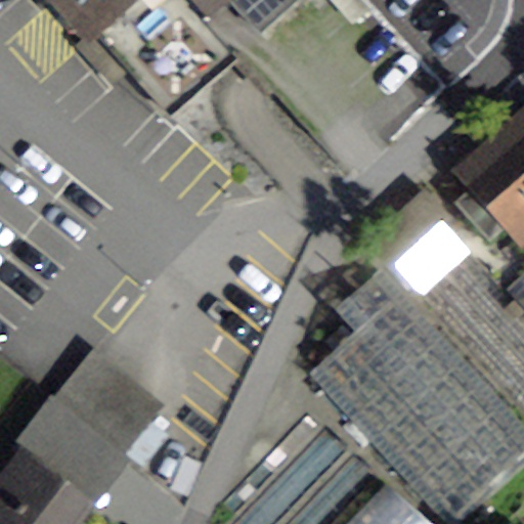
[(185,17),(206,0),(53,0),(74,23),(93,22),(134,69),(188,22),(185,17)]
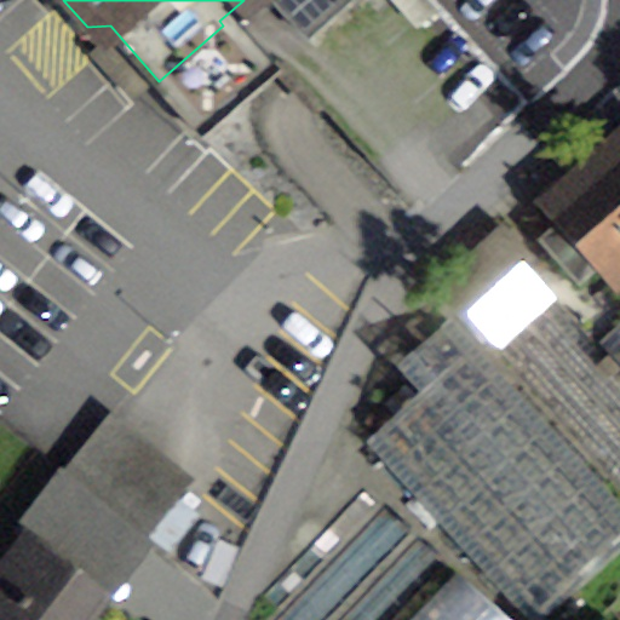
[(273,0),(308,39),(350,0),(273,0)]
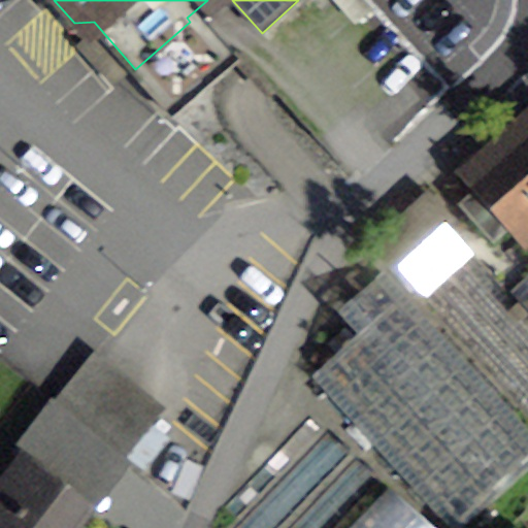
[(527,276),(509,293),(527,312),(527,110),(460,172),(479,193),(464,206),(493,239),(507,226),(526,248),(527,245),(527,276)]
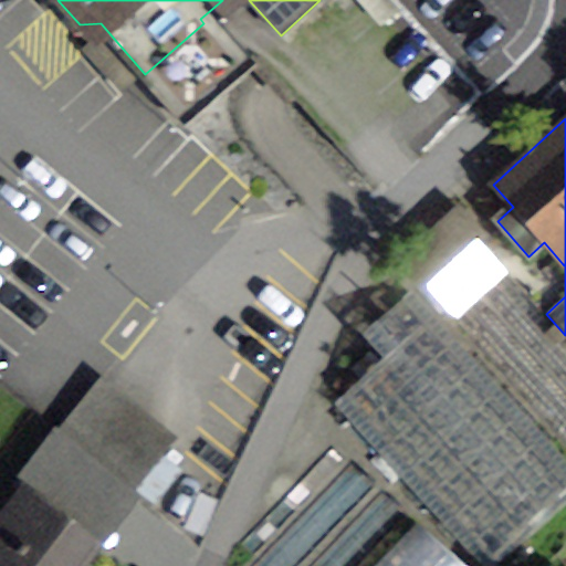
[(565,335),(546,314),(481,243),(429,291),(565,441),(565,335)]
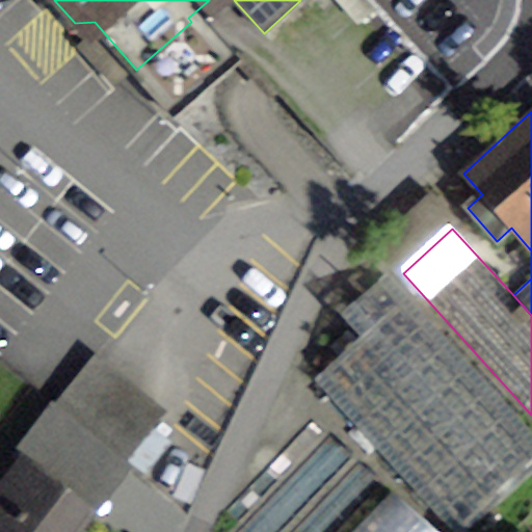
[(321,373),(464,531),(466,531),(531,472),(531,449),(379,281),(339,317),(358,339),(321,373)]
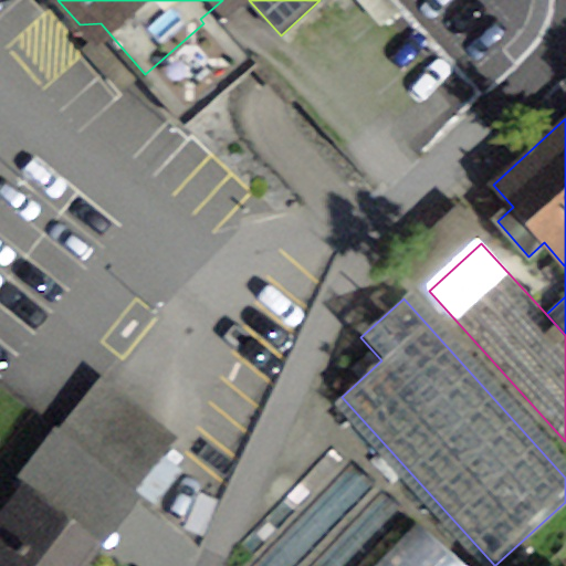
[(98,381),(59,431),(132,491),(171,441),(98,381)]
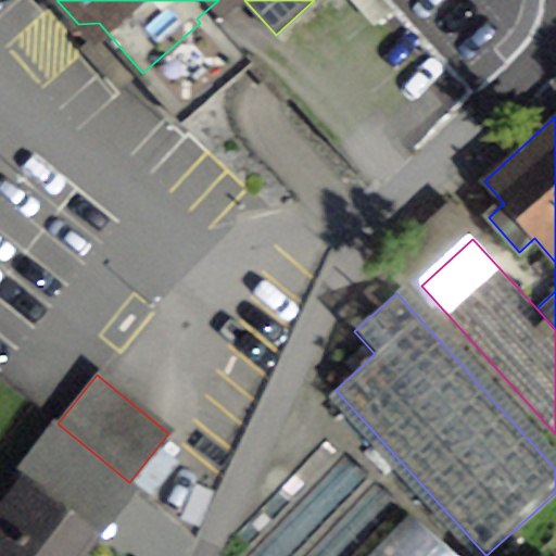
[(0,555),(73,555),(89,535),(24,487),(0,516),(0,555)]
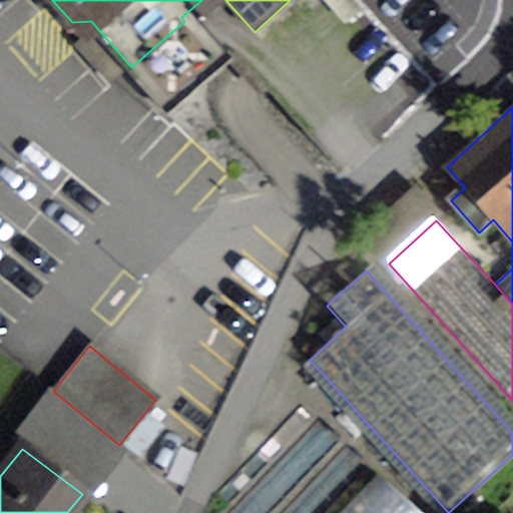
[(340,512),(420,512),(381,473),(340,512)]
